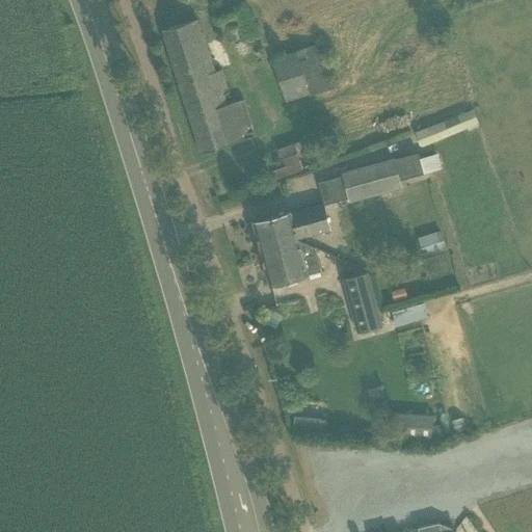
[(162,30),(201,154),(256,136),(244,99),(222,106),(218,95),(228,91),(221,71),(216,73),(215,68),(211,70),(204,48),(206,47),(197,20),(162,30)]
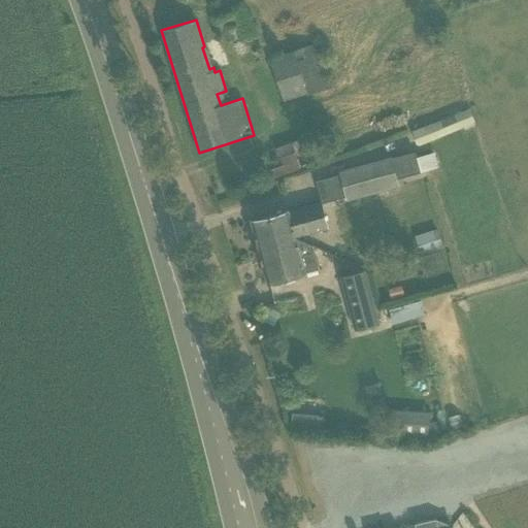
[(302,50),(269,61),(283,102),(316,91),(302,50)]
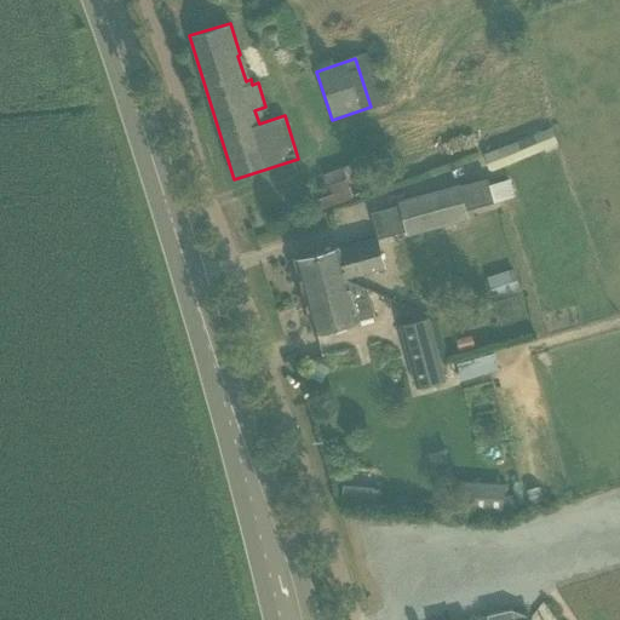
[(526,137),(482,155),(488,172),(534,154),(539,151),(557,144),(550,127),(533,135),(526,137)]
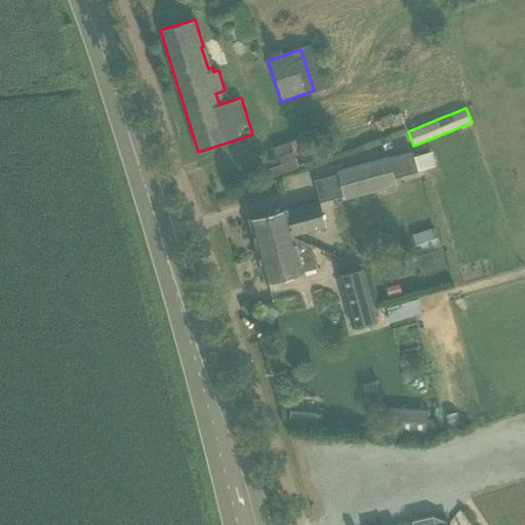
[(267,178),(306,163),(296,137),(257,152),(267,178)]
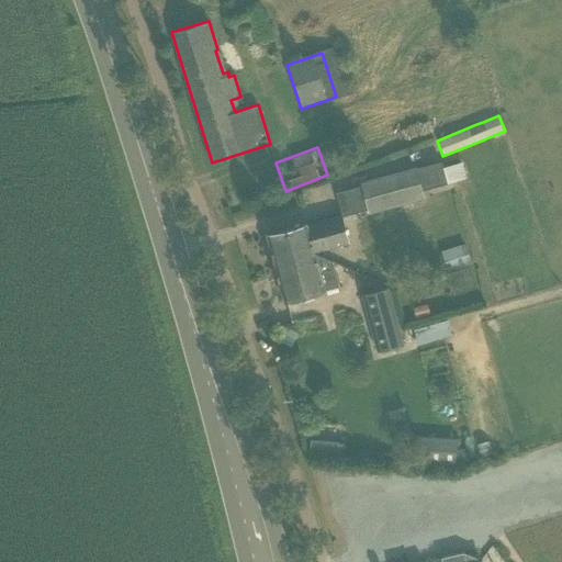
[(362,183),(370,213),(424,199),(422,191),(447,183),(441,163),(362,183)]
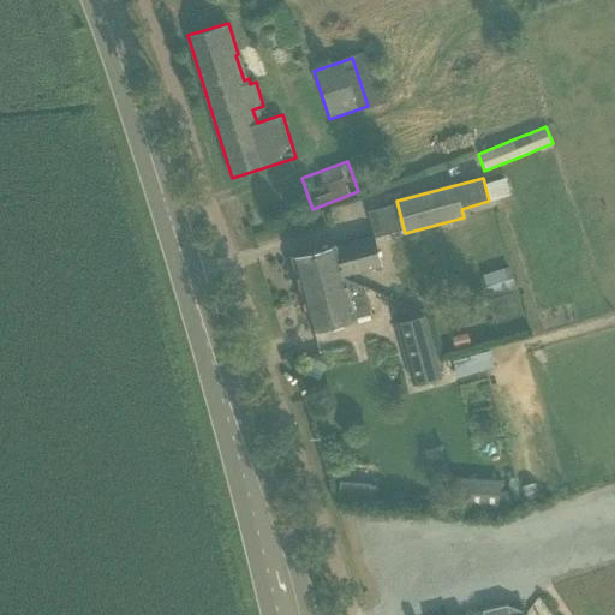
[(292,257),(300,288),(341,278),(382,267),(374,236),(292,257)]
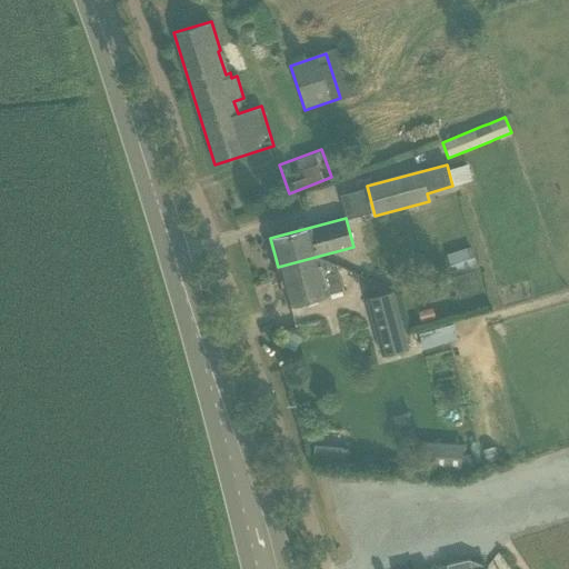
[(470,248),(456,253),(462,272),(477,268),(470,248)]
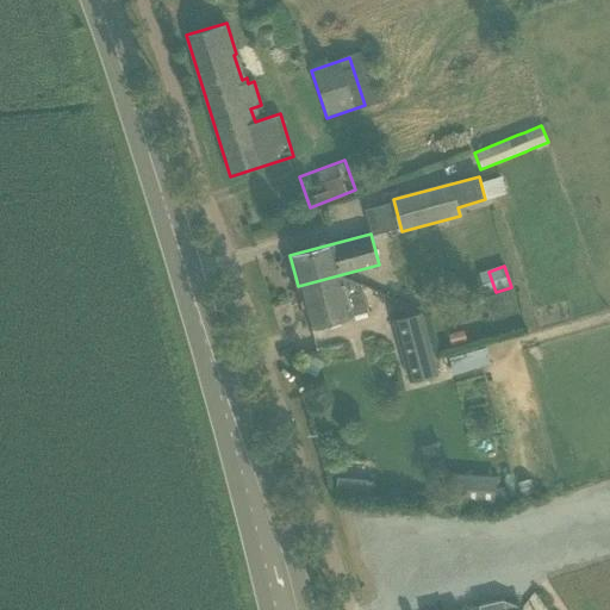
[(298,286),(309,328),(367,311),(361,286),(338,275),(298,286)]
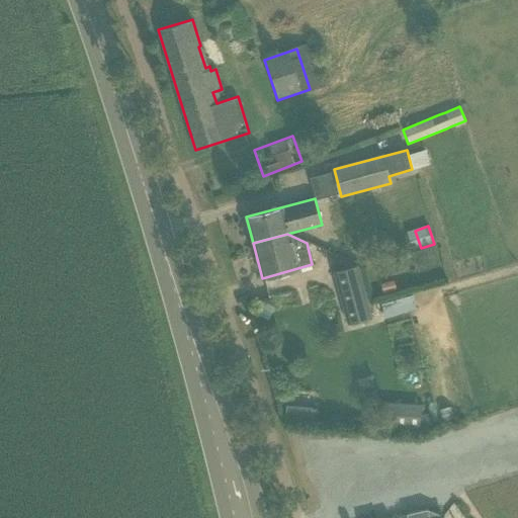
[(334,273),(348,323),(370,317),(357,267),(334,273)]
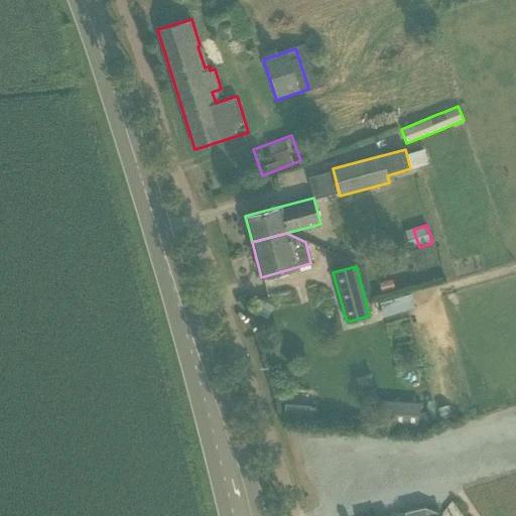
[(392,279),(379,283),(382,294),(395,290),(392,279)]
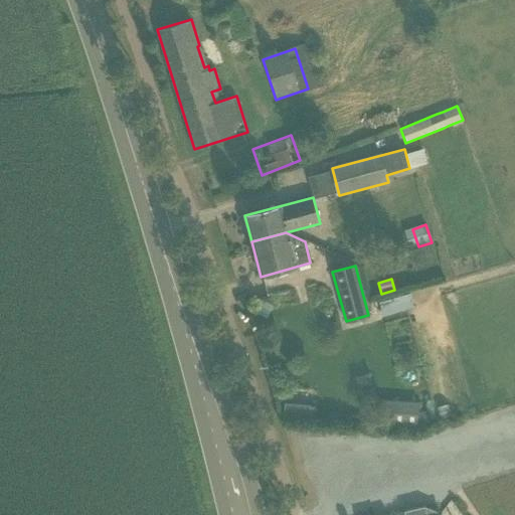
[(402,296),(378,302),(382,315),(406,309),(402,296)]
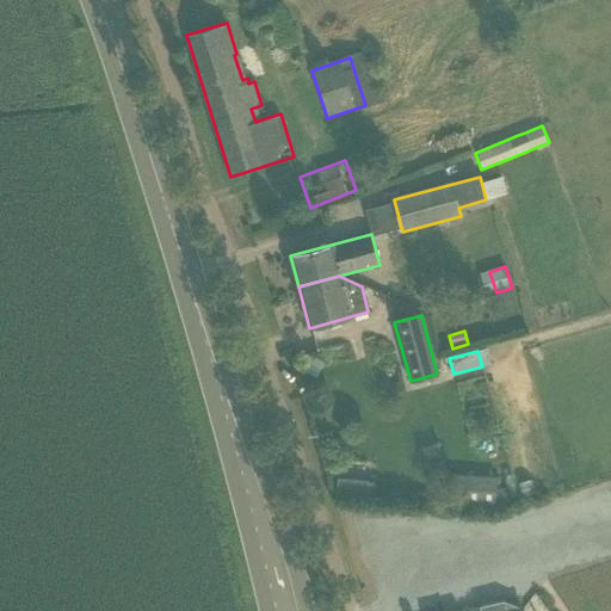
[(494,505),(495,475),(456,475),(456,504),(494,505)]
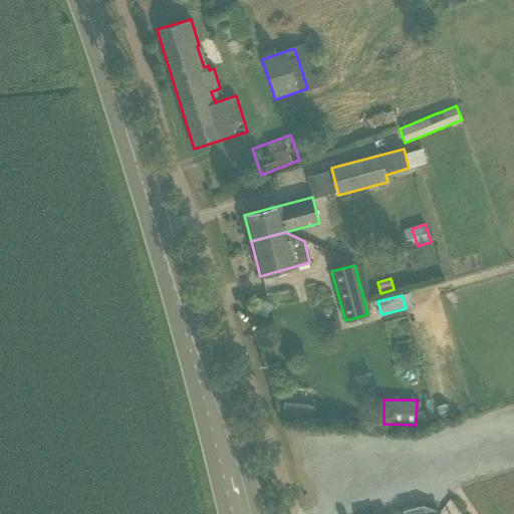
[(440,513),(440,512),(432,513),(426,513),(424,505),(404,510),(404,513),(440,513)]
